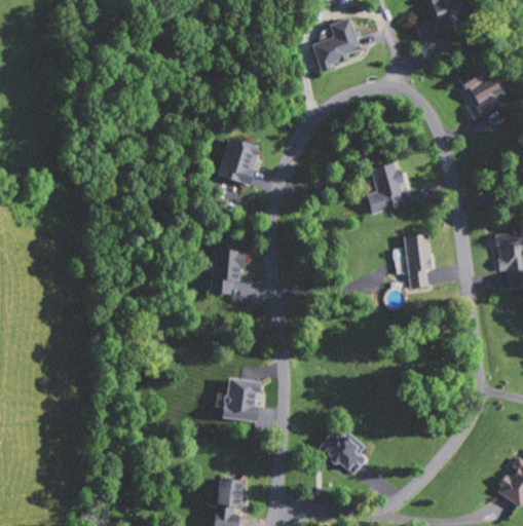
[(413,22),(418,36),(450,26),(447,15),(456,12),(451,0),(423,0),(430,16),(413,22)]
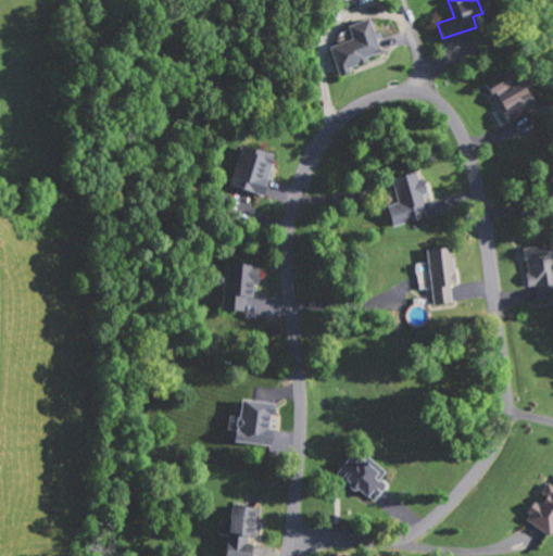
[(347,24),(351,38),(328,46),(337,73),(368,63),(366,55),(380,51),(369,17),(347,24)]
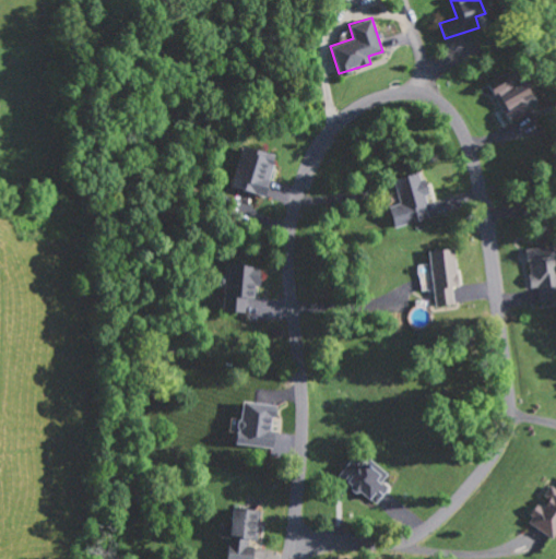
[(512,85),(509,76),(489,86),(508,122),(529,111),(522,99),(530,95),(522,80),(512,85)]
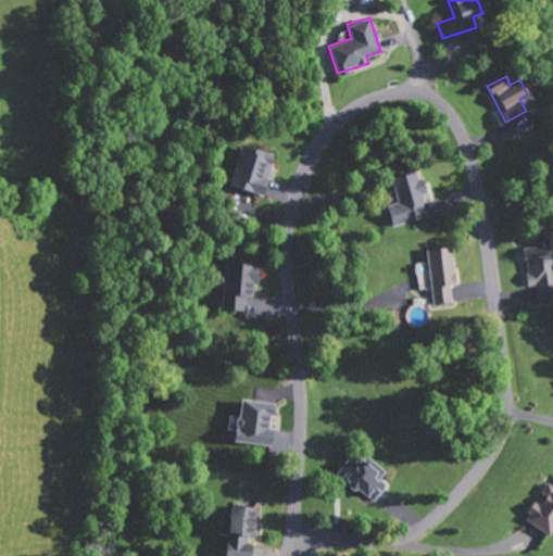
[(263,194),(275,154),(241,144),(229,185),(263,194)]
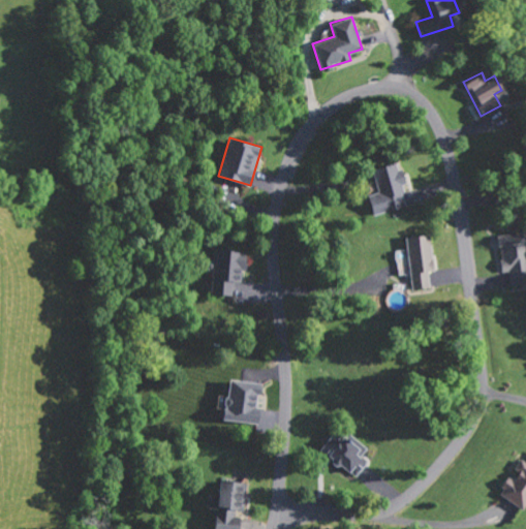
[(374,215),(406,206),(401,186),(405,185),(399,161),(372,168),(378,192),(368,195),(374,215)]
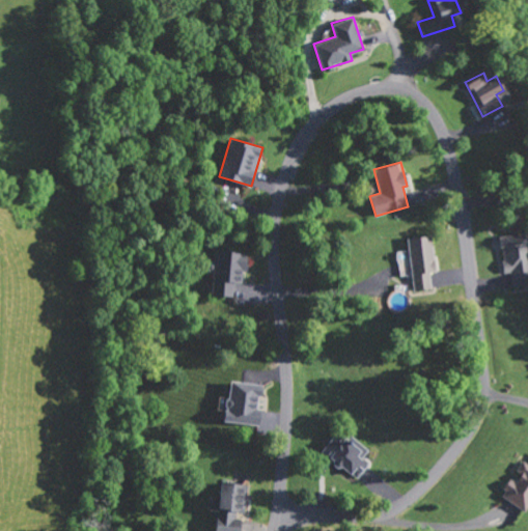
[(527,231),(499,235),(503,273),(509,273),(511,287),(527,285),(527,231)]
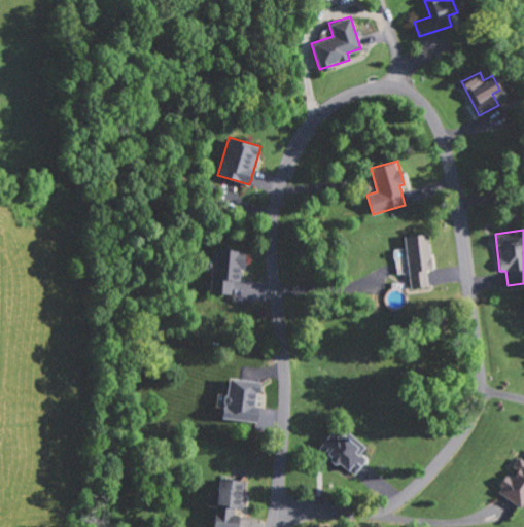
[(404,236),(410,289),(428,287),(426,271),(432,270),(427,233),(404,236)]
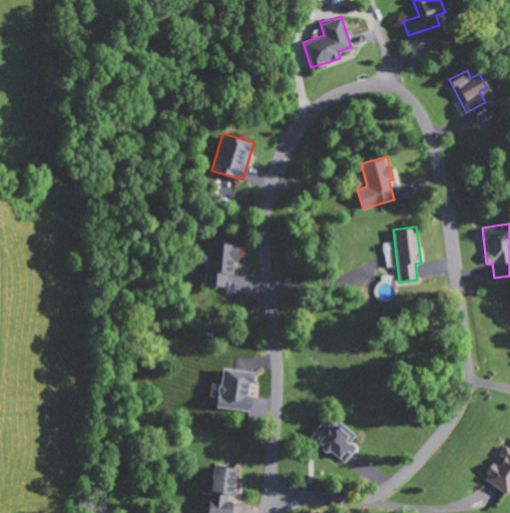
[(205,263),(204,285),(224,286),(225,272),(233,273),(233,261),(238,262),(239,242),(207,241),(206,252),(201,252),(201,263),(205,263)]
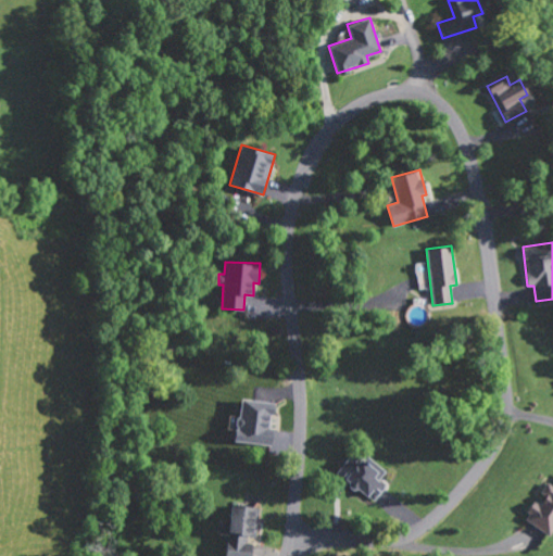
[(269,445),(276,403),(241,399),(235,441),(269,445)]
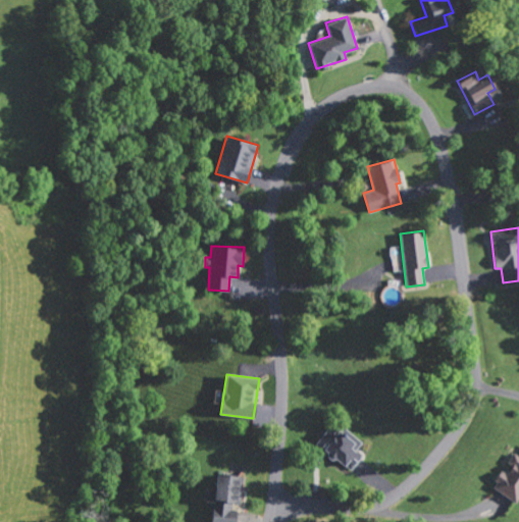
[(361,457),(355,451),(362,444),(342,425),(322,447),(349,471),(361,457)]
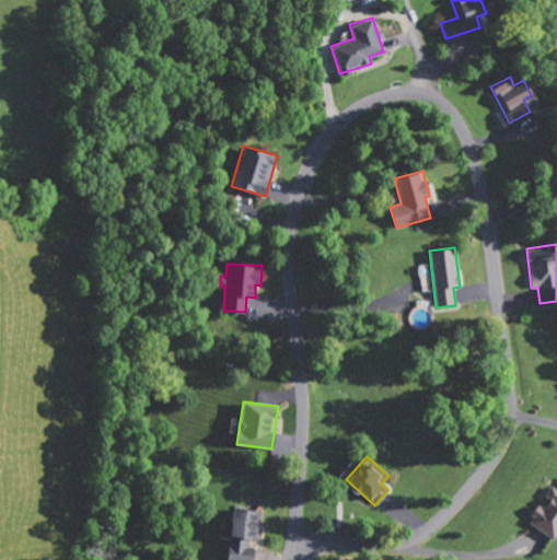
[(556,488),(556,489),(550,486),(544,497),(546,498),(530,524),(554,539),(556,534),(556,488)]
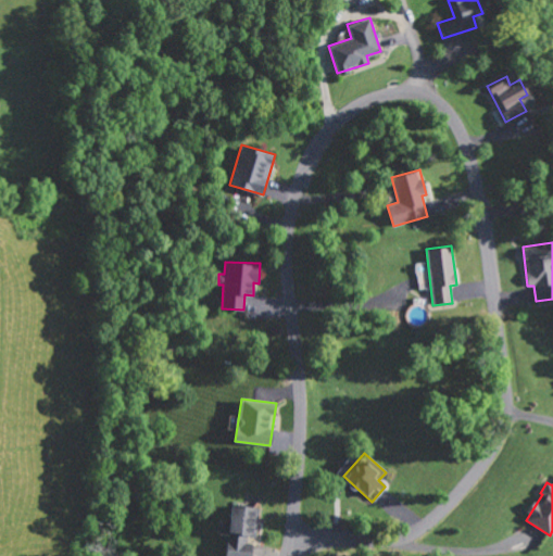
[(225,555),(252,555),(259,507),(231,504),(229,519),(221,518),(218,533),(228,534),(225,555)]
